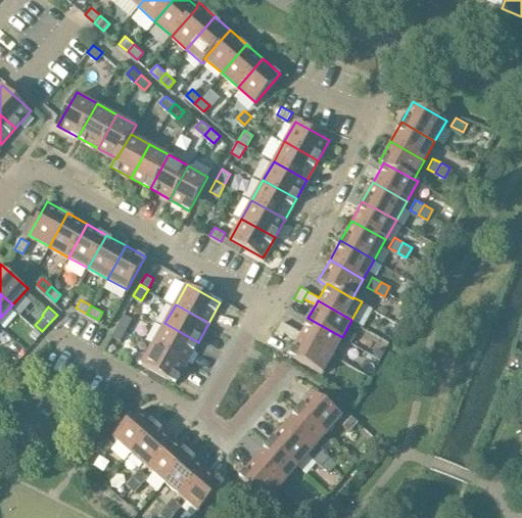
[(126,328),(132,318),(125,313),(117,324),(126,328)]
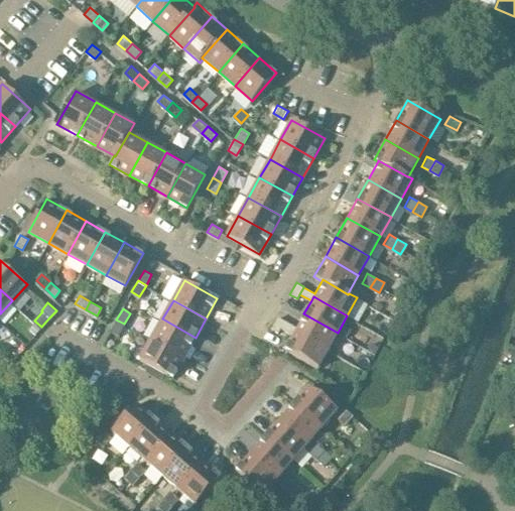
[(338,333),(303,313),(296,327),(285,321),(280,328),(292,335),(294,331),(328,350),(338,333)]
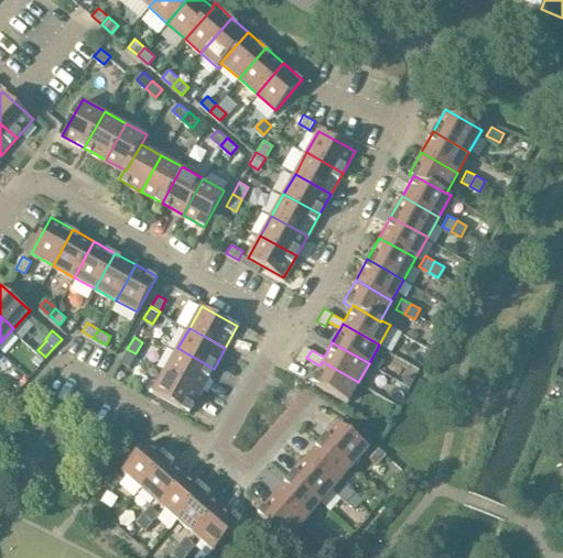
[(304,363),(306,358),(312,350),(303,346),(296,359),(304,363)]
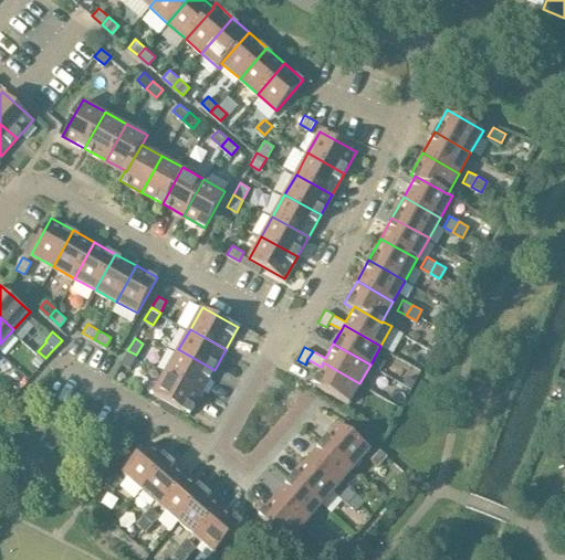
[(202,391),(215,370),(178,349),(166,371),(202,391)]
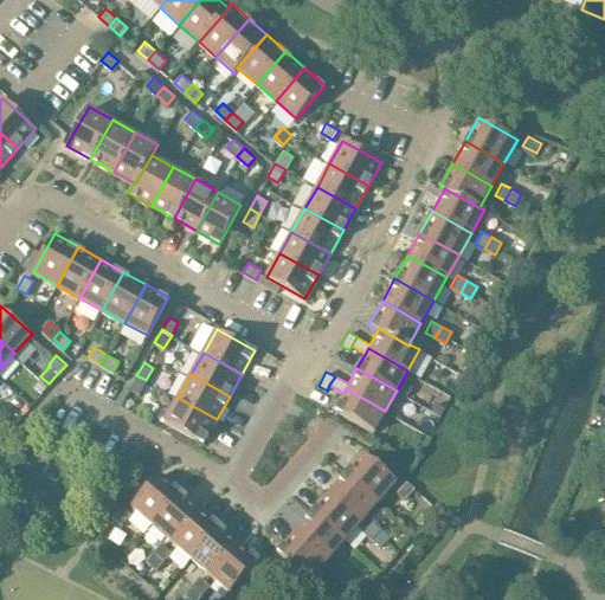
[(139,393),(146,380),(136,375),(129,388),(139,393)]
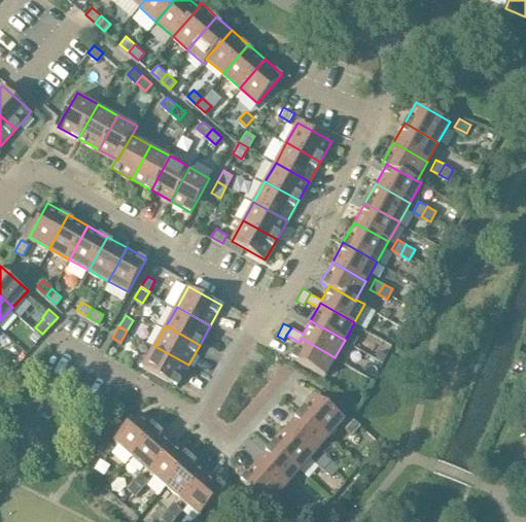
[(301,338),(299,342),(290,356),(324,375),(335,357),(301,338)]
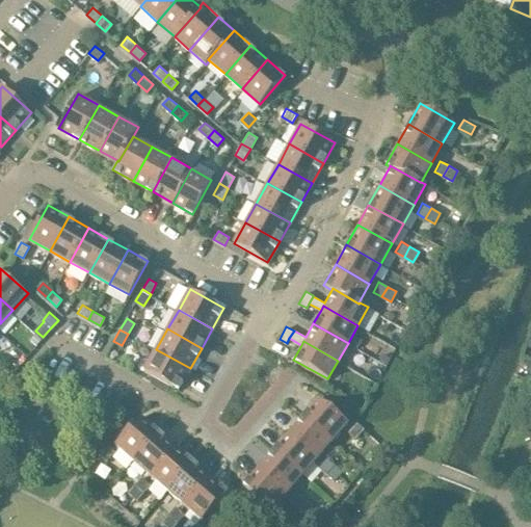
[(179,389),(190,368),(156,349),(144,370),(179,389)]
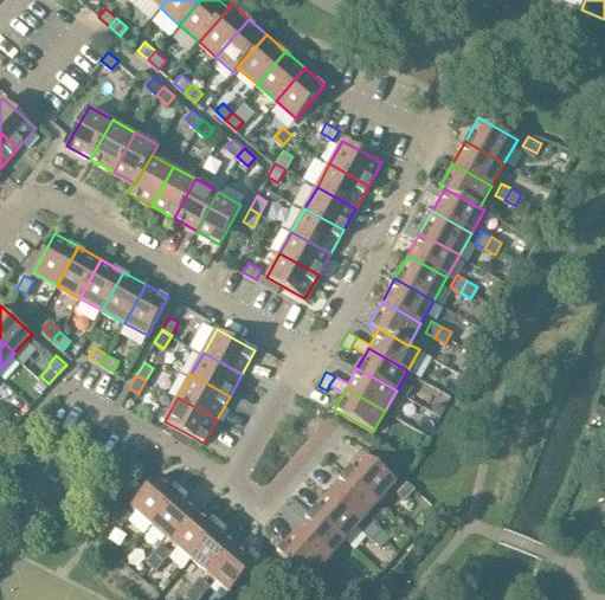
[(397,481),(364,451),(346,471),(379,501),(397,481)]
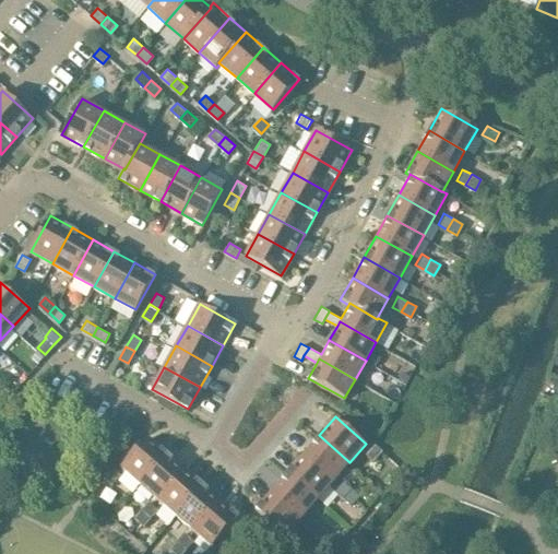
[(349,462),(319,435),(304,452),(334,480),(349,462)]
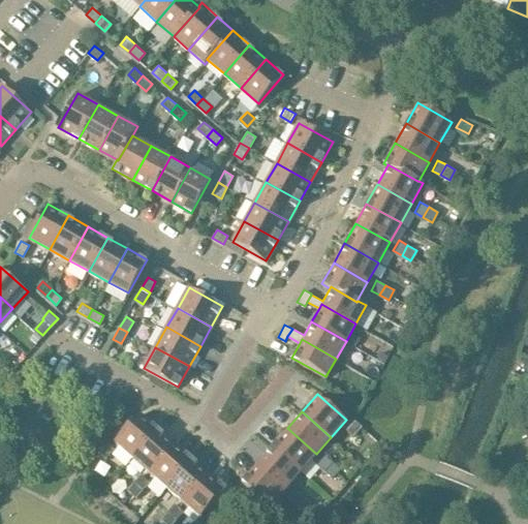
[(133,457),(159,428),(142,412),(116,441),(133,457)]
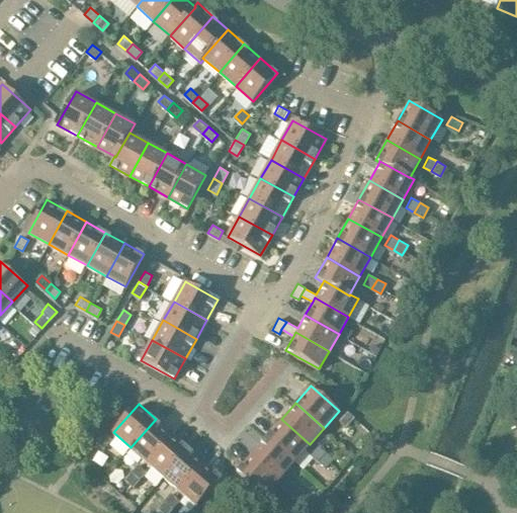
[(347,426),(354,417),(348,412),(340,420),(347,426)]
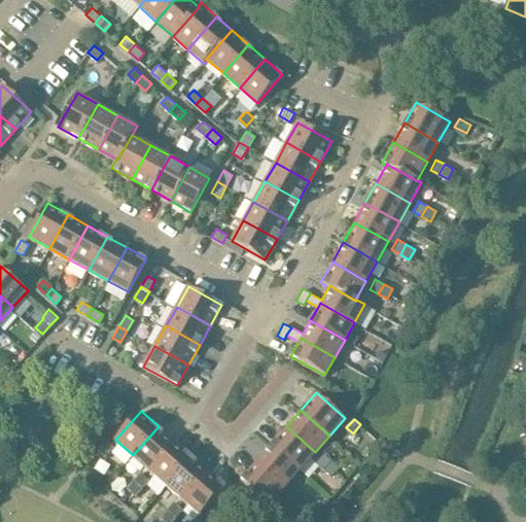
[(149,470),(175,441),(159,426),(133,455),(149,470)]
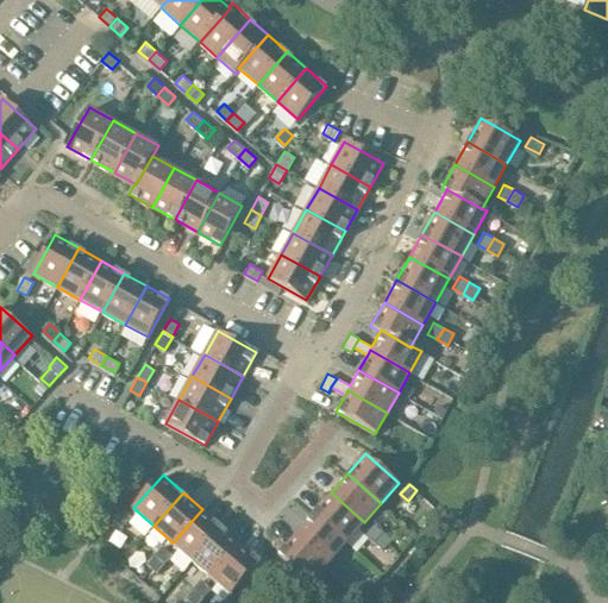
[(364,522),(331,492),(313,513),(348,542),(364,522)]
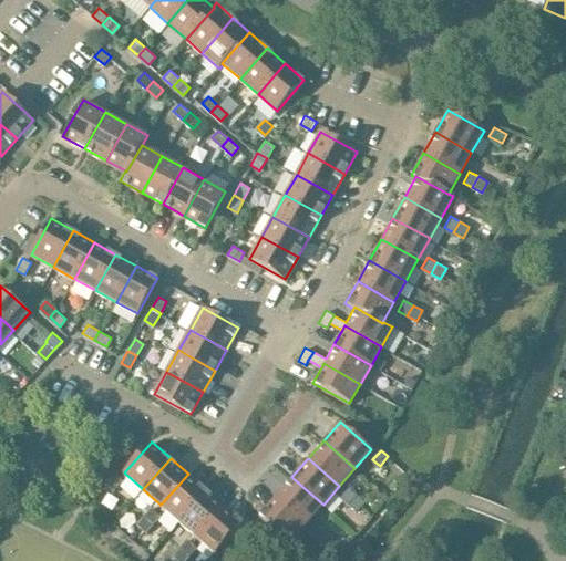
[(114,489),(123,479),(115,473),(106,482),(114,489)]
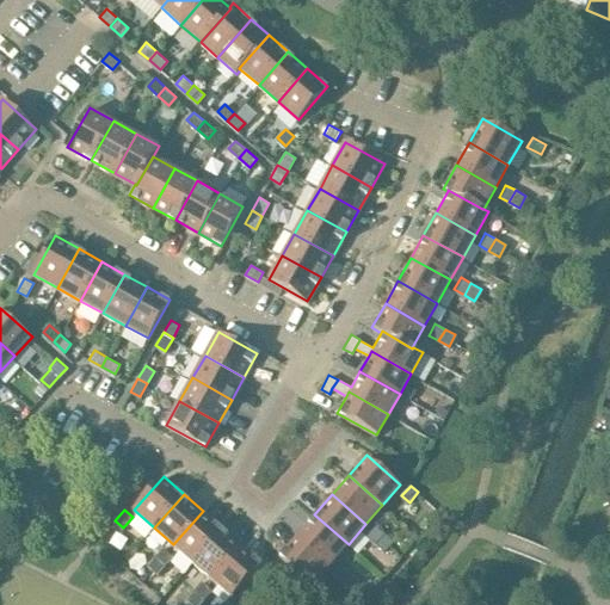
[(193,562),(222,528),(203,511),(173,544),(193,562)]
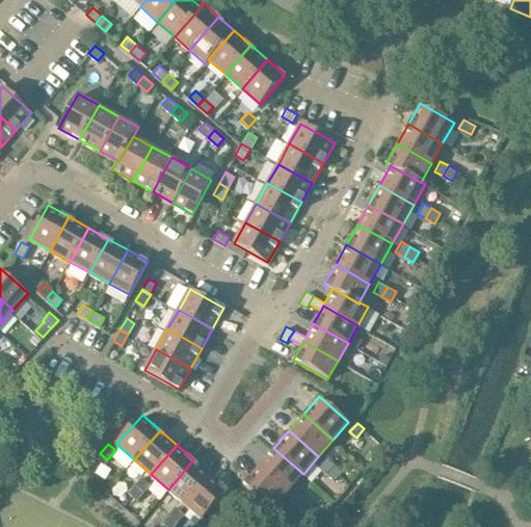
[(303,474),(273,448),(259,465),(289,490),(303,474)]
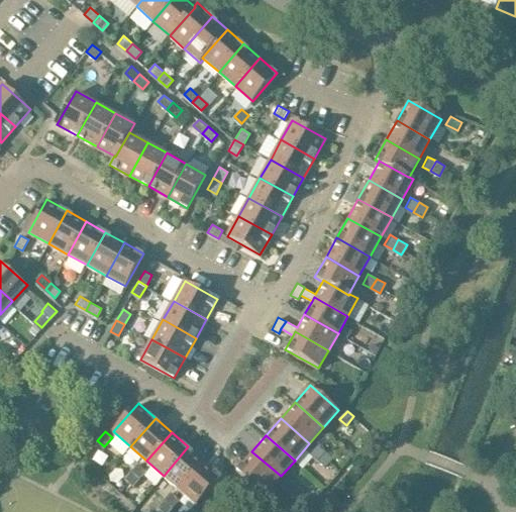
[(318,459),(326,450),(318,444),(311,453),(318,459)]
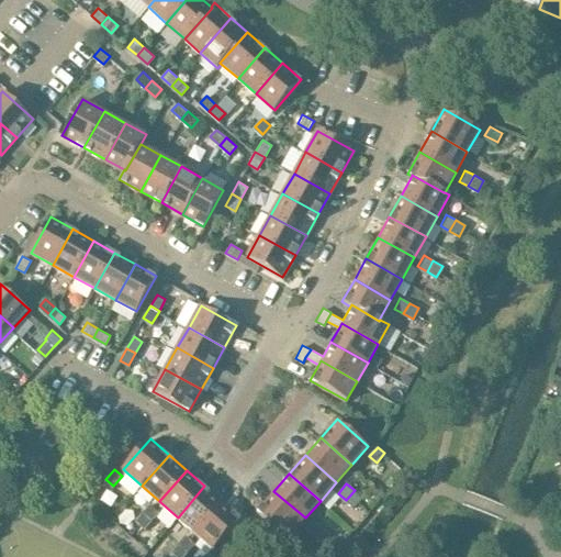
[(195,533),(222,501),(204,486),(178,517),(195,533)]
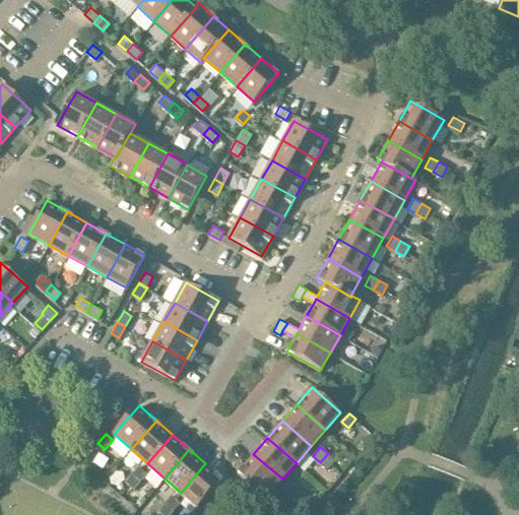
[(327,468),(335,459),(328,453),(320,462),(327,468)]
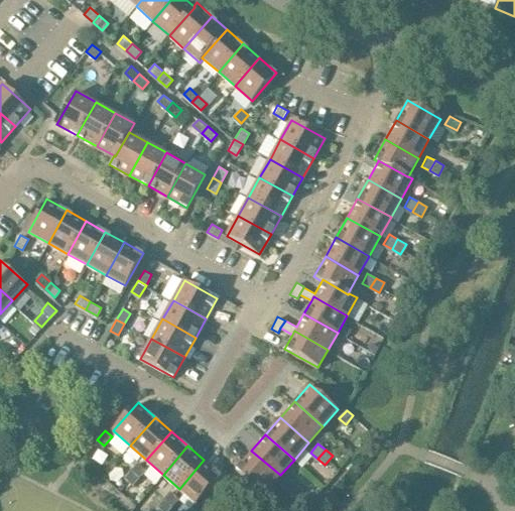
[(280,475),(251,451),(236,467),(265,492),(280,475)]
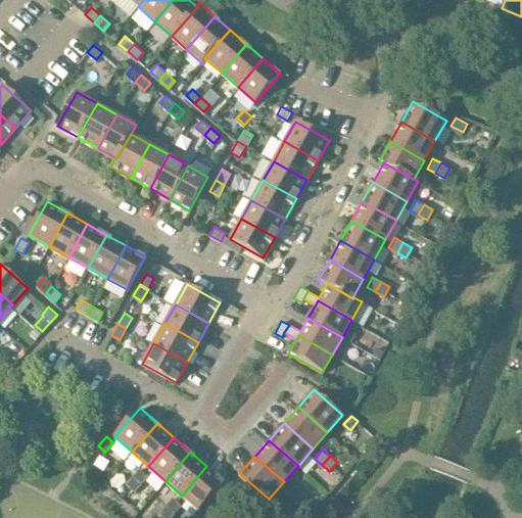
[(198,510),(224,481),(206,466),(182,496),(198,510)]
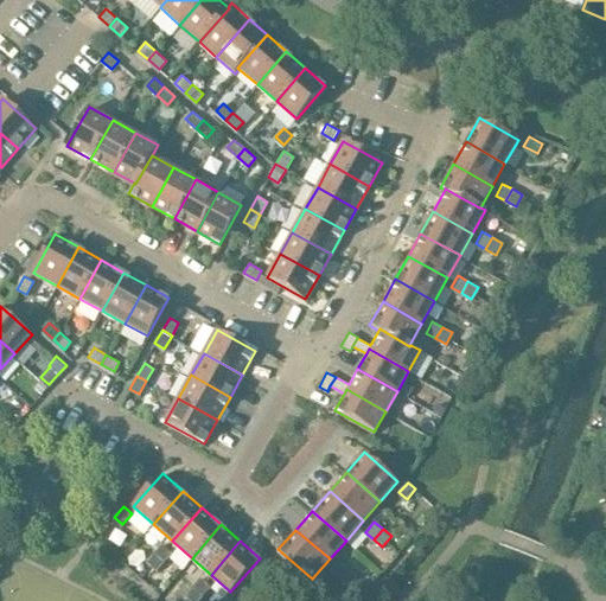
[(172,551),(161,543),(154,551),(165,561),(172,551)]
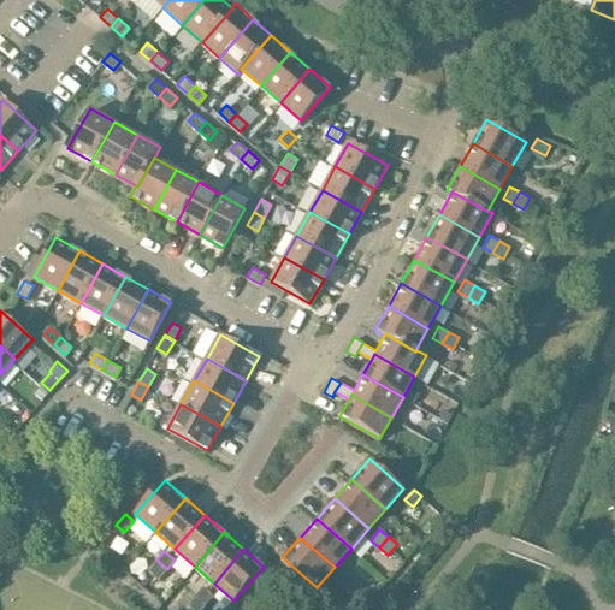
[(167,569),(157,560),(149,568),(160,578),(167,569)]
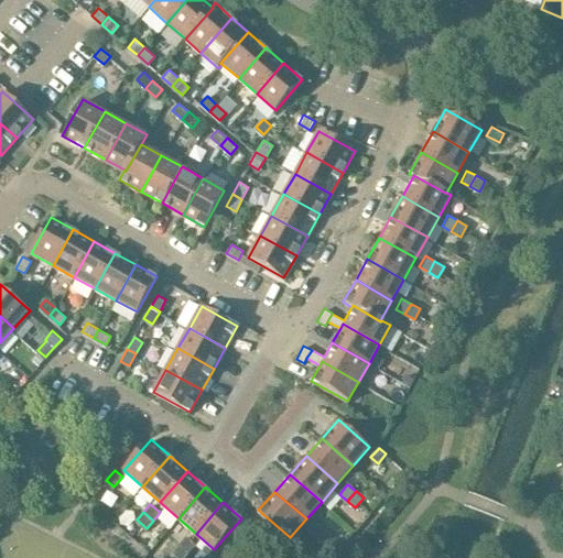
[(315,537),(324,526),(316,520),(307,529),(315,537)]
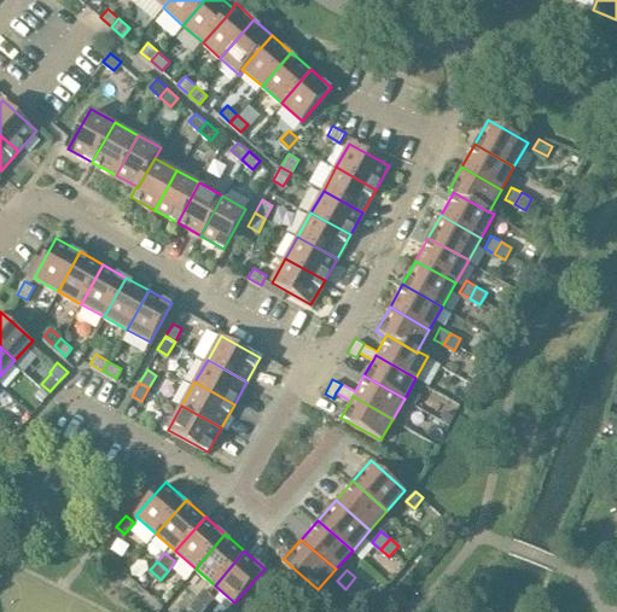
[(354,596),(364,586),(355,577),(345,589),(354,596)]
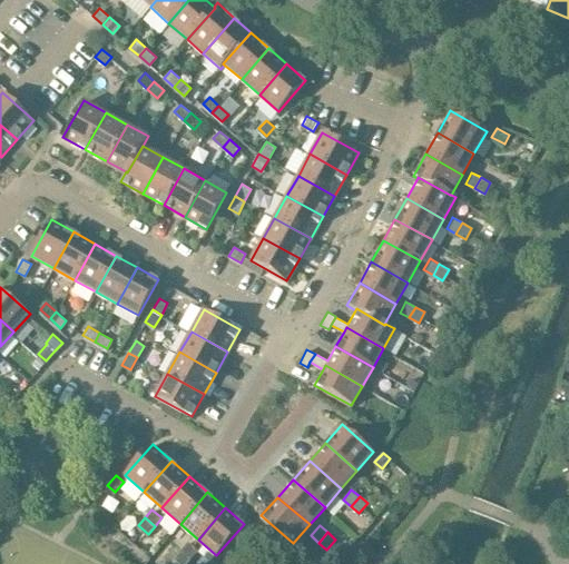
[(197,550),(187,541),(180,550),(190,557),(197,550)]
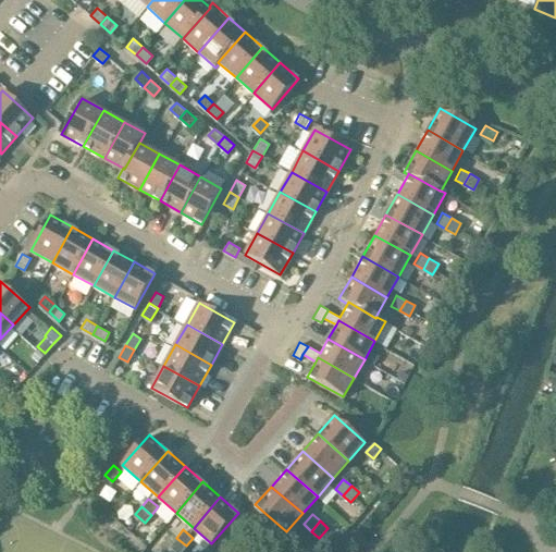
[(181,551),(186,546),(176,538),(170,546),(177,551),(181,551)]
